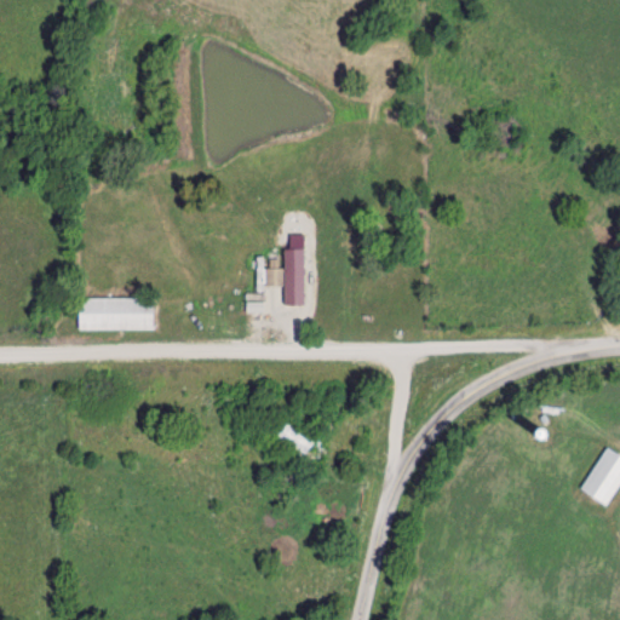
[(151,297),(76,297),(76,329),(151,329),(151,297)]
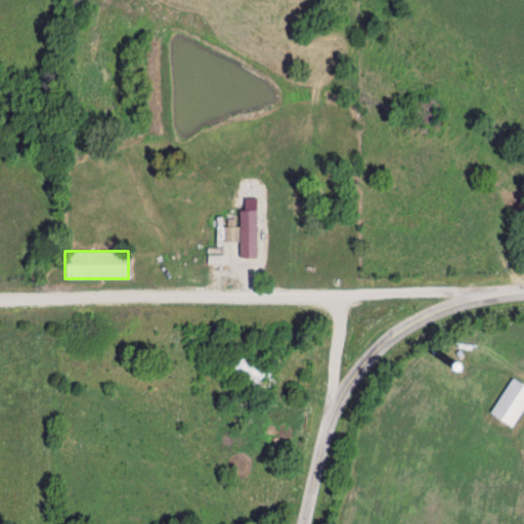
[(225,251),(184,251),(184,260),(225,260),(225,251)]
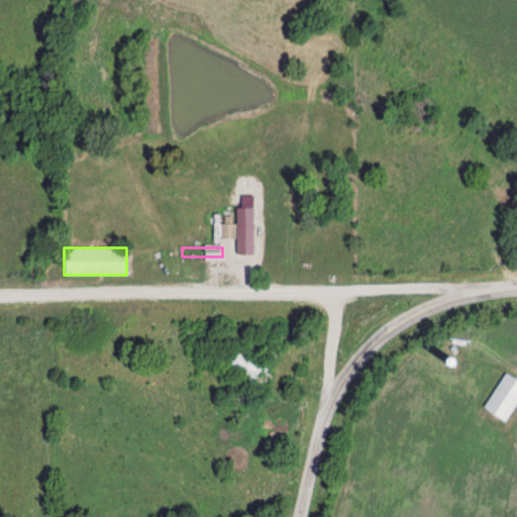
[(261,368),(238,350),(227,366),(250,382),(261,368)]
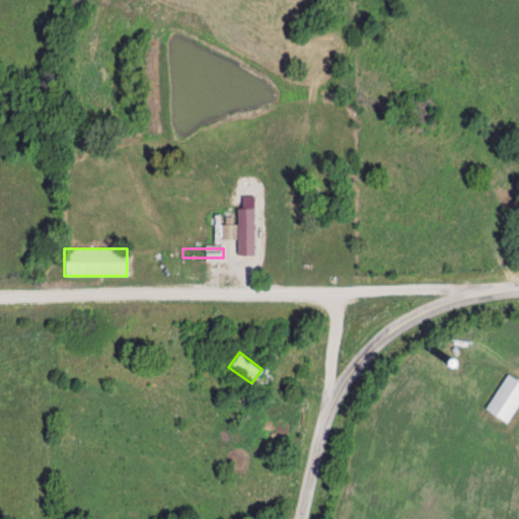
[(484,409),(506,423),(518,401),(518,382),(507,374),(484,409)]
